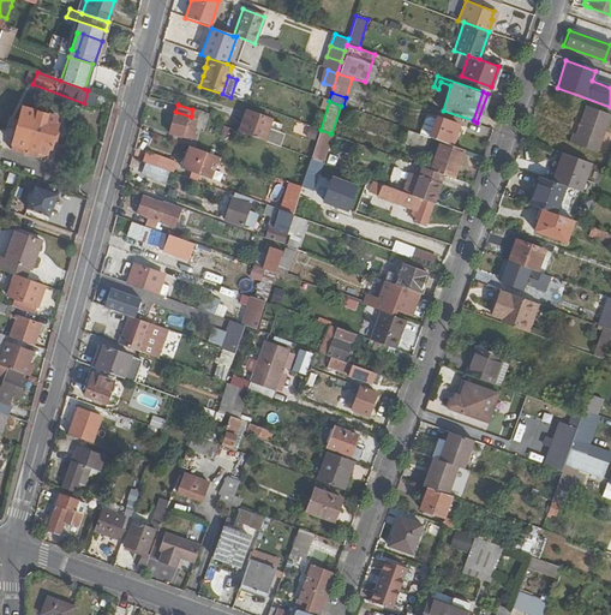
[(610,114),(585,106),(575,133),(571,132),(568,142),(597,151),(610,114)]
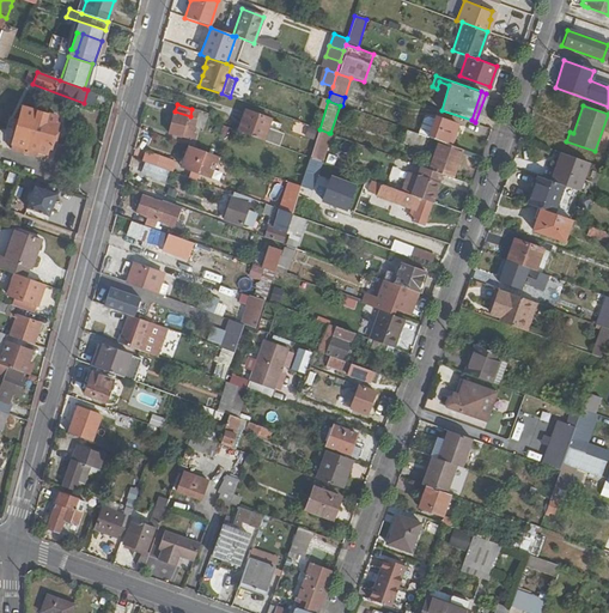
[(56,123),(59,117),(25,107),(22,119),(20,117),(14,120),(12,127),(16,131),(17,131),(12,149),(36,157),(37,151),(47,153),(49,146),(52,147),(60,125),(56,123)]
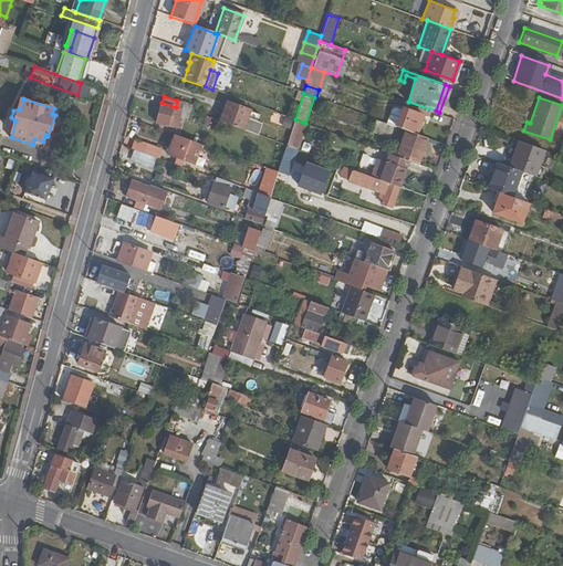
[(176,107),(162,103),(159,103),(154,122),(176,128),(181,108),(176,107)]
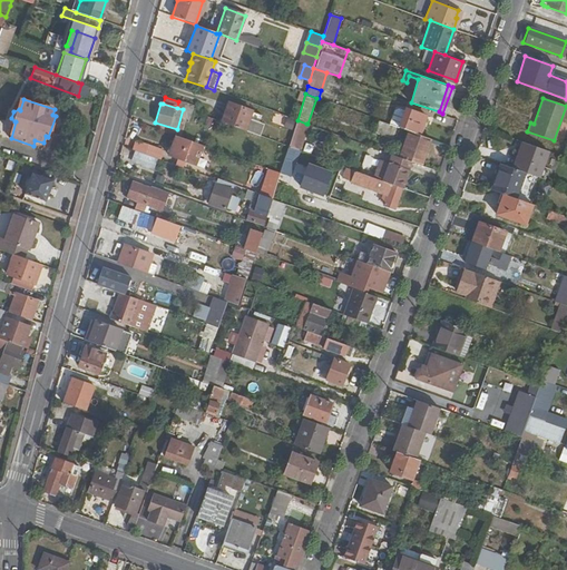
[(228,104),(221,123),(244,131),(258,136),(263,125),(248,120),(251,112),(228,104)]
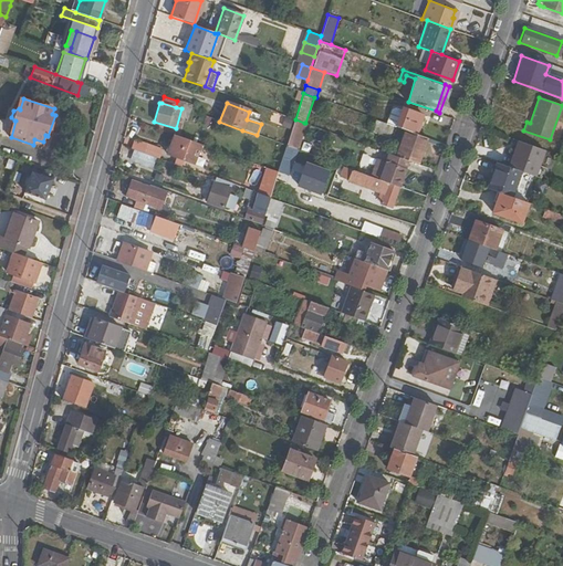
[(406,129),(417,134),(424,116),(403,108),(396,126),(406,129)]
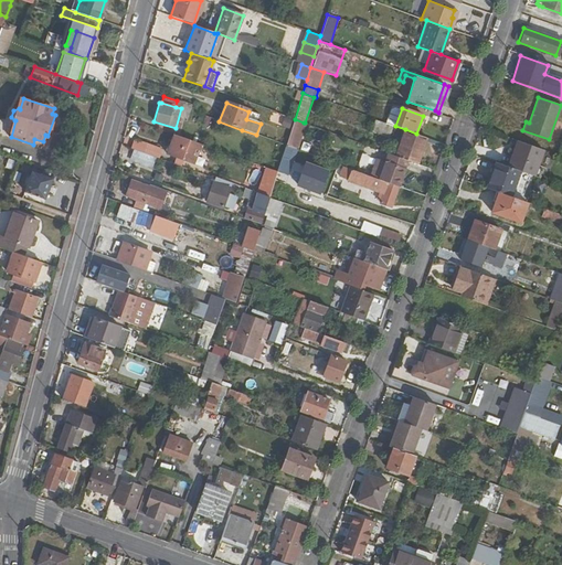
[(293,120),(284,117),(281,126),(289,129),(293,120)]
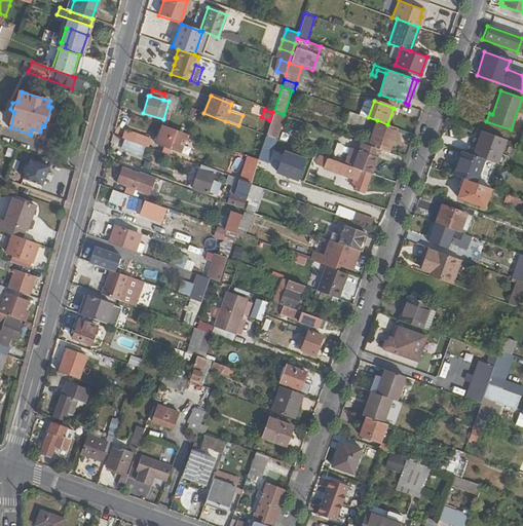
[(273,138),(275,139),(283,114),(274,111),(266,136),(273,138)]
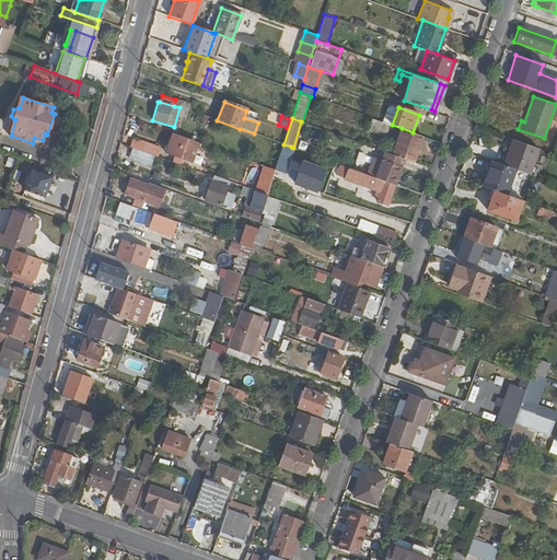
[(386,129),(389,124),(371,118),(369,124),(386,129)]
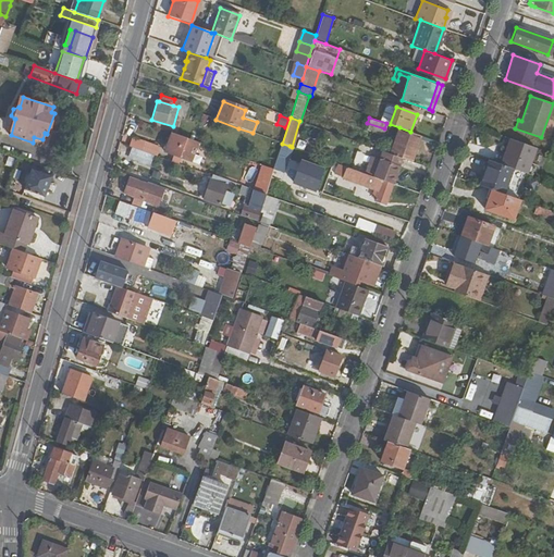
[(411,160),(420,136),(410,132),(399,127),(390,152),(392,153),(403,158),(411,160)]
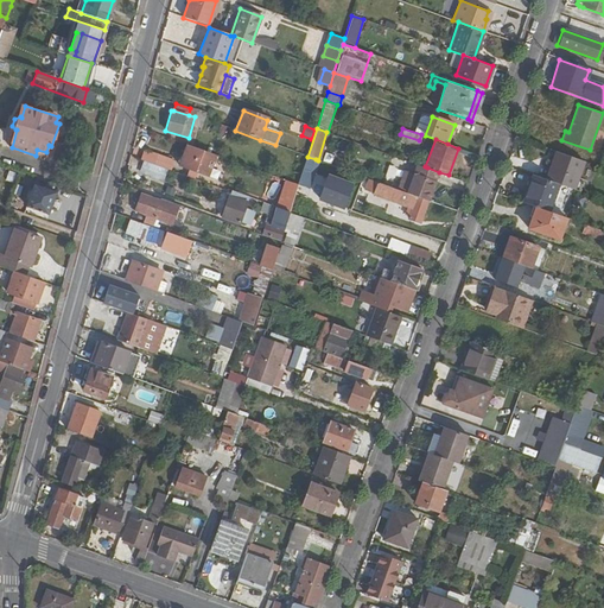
[(203,151),(185,145),(179,164),(196,170),(203,151)]
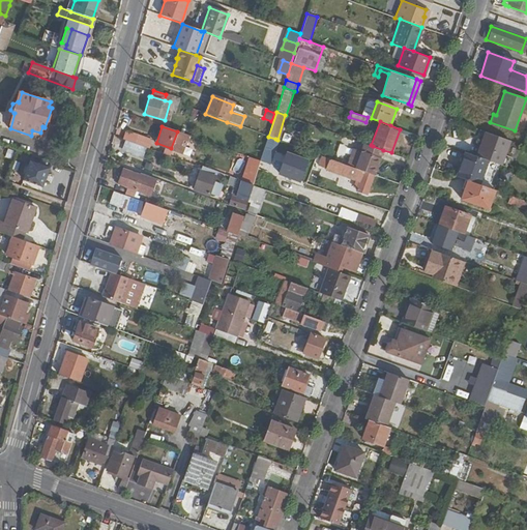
[(125,130),(122,140),(125,141),(136,144),(139,136),(125,130)]
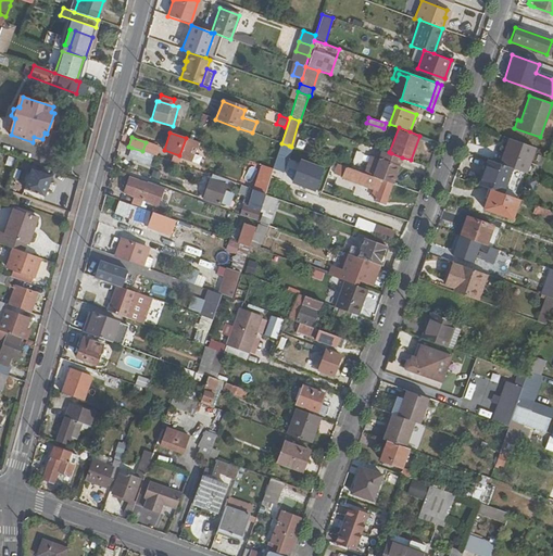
[(535,147),(507,137),(504,148),(508,149),(503,164),(512,167),(522,172),(525,173),(535,147)]
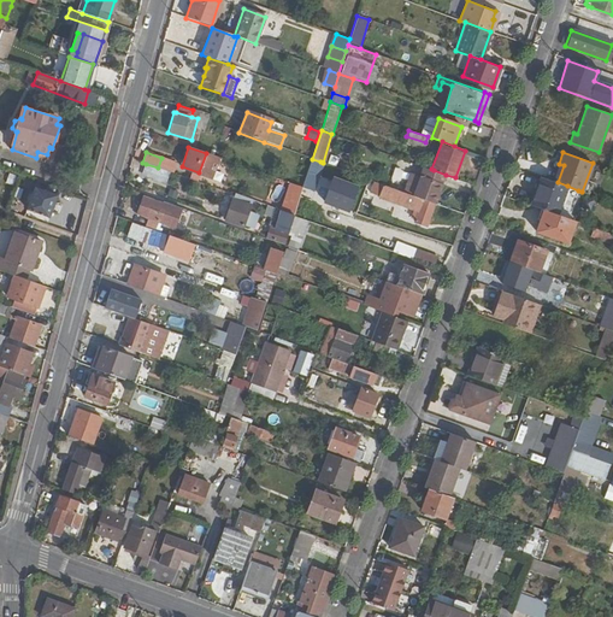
[(206,153),(199,172),(211,177),(218,158),(206,153)]
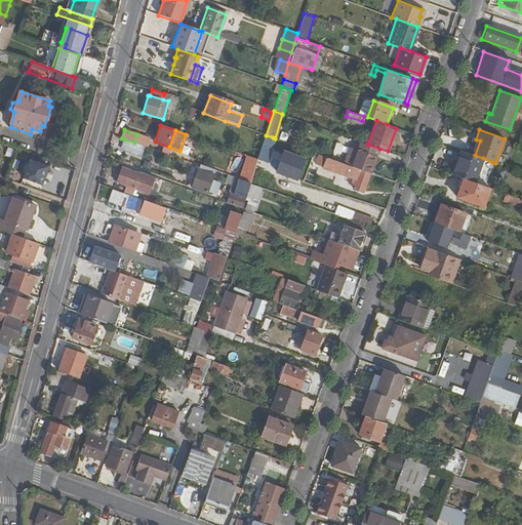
[(251,158),(257,160),(262,148),(266,135),(259,133),(251,158)]
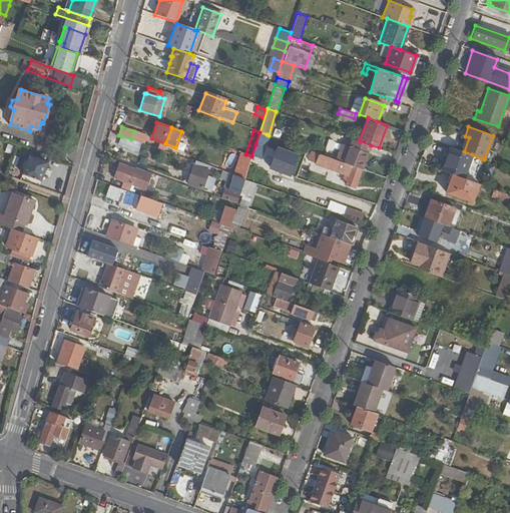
[(260,132),(256,144),(263,146),(267,134),(260,132)]
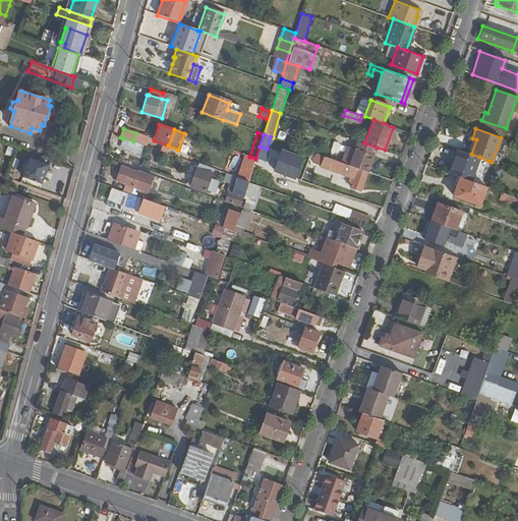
[(133,141),(123,138),(120,148),(136,153),(139,143),(133,141)]
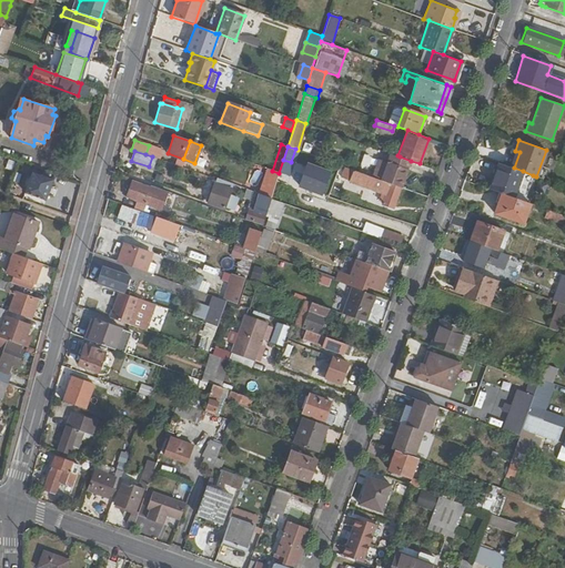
[(514,151),(508,166),(514,168),(520,152),(515,151),(514,151)]
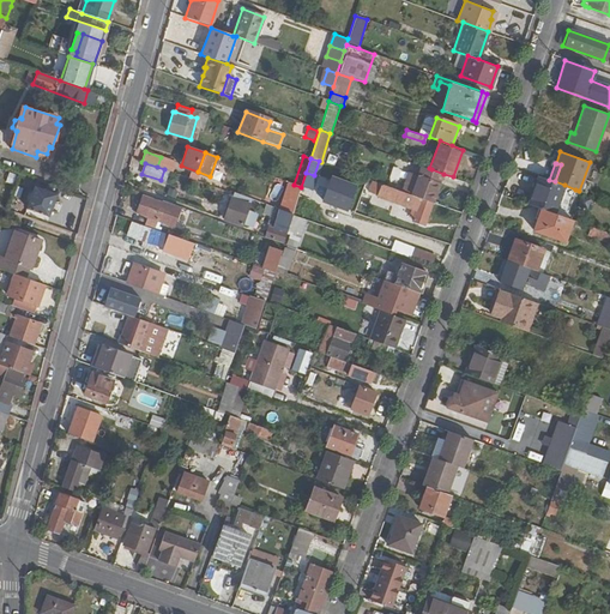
[(422,166),(417,180),(427,184),(432,169),(429,168),(422,166)]
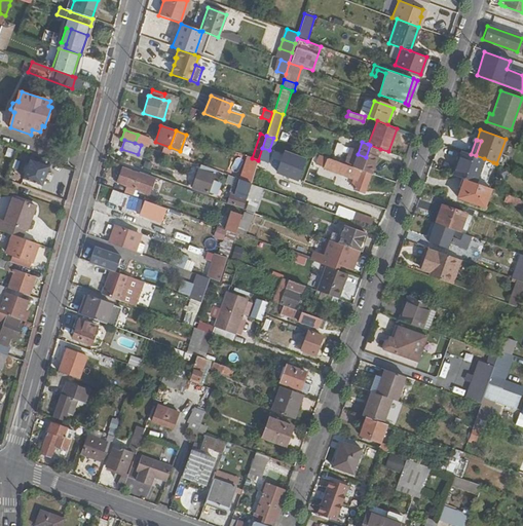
[(352,166),(371,173),(380,149),(370,145),(366,157),(358,154),(352,166)]
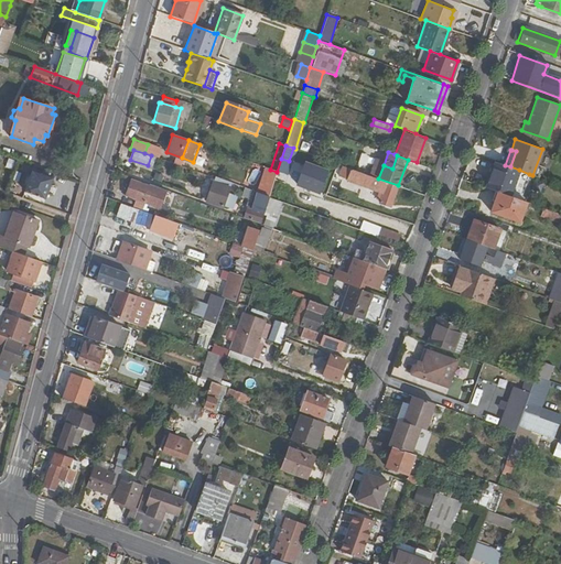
[(496,162),(486,187),(497,192),(509,196),(519,170),(510,166),(505,165),(496,162)]
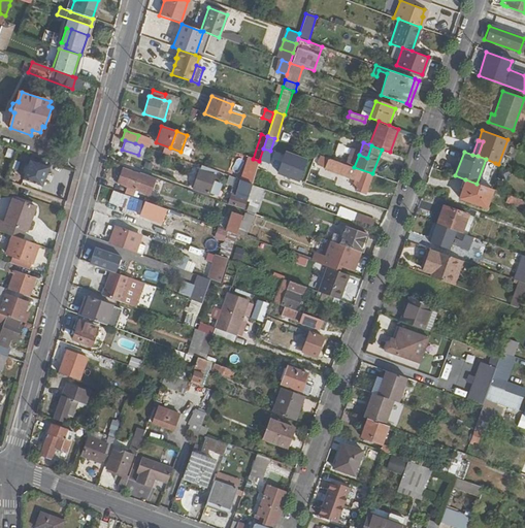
[(43,186),(52,162),(31,155),(23,179),(43,186)]
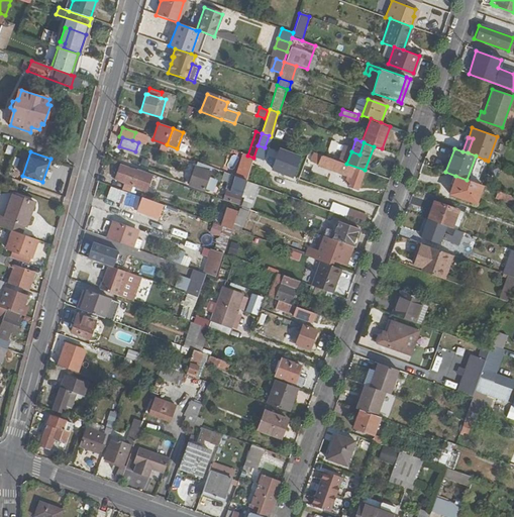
[(268,172),(289,179),(296,159),(275,151),(268,172)]
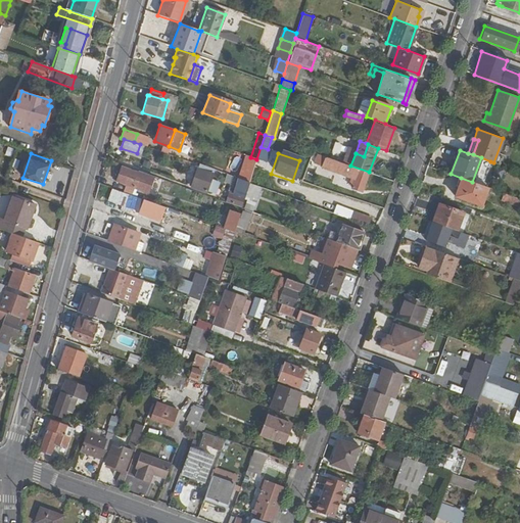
[(363,190),(369,172),(350,165),(319,154),(315,163),(357,179),(353,187),(363,190)]
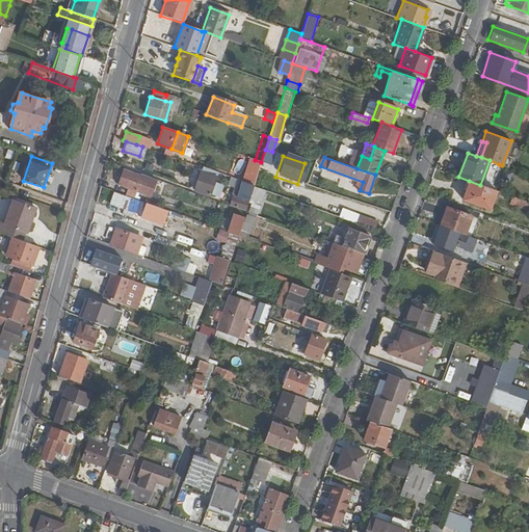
[(490,160),(480,185),(491,189),(499,164),(490,160)]
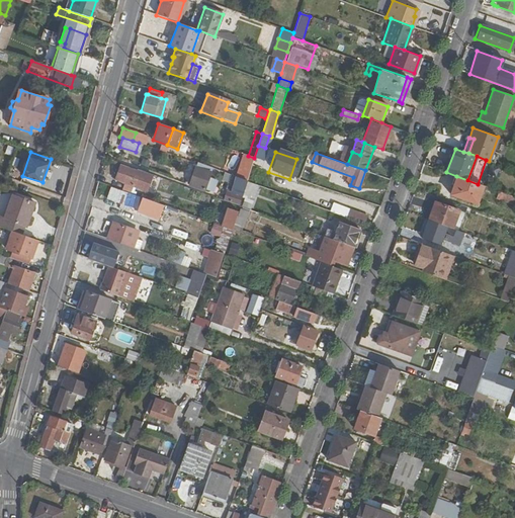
[(138,169),(121,163),(115,179),(123,182),(133,185),(148,190),(154,175),(138,169)]
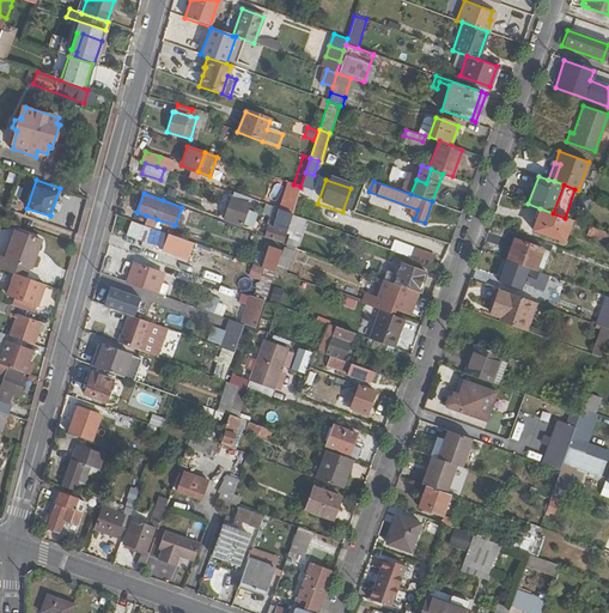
[(250,202),(233,196),(225,218),(242,224),(250,202)]
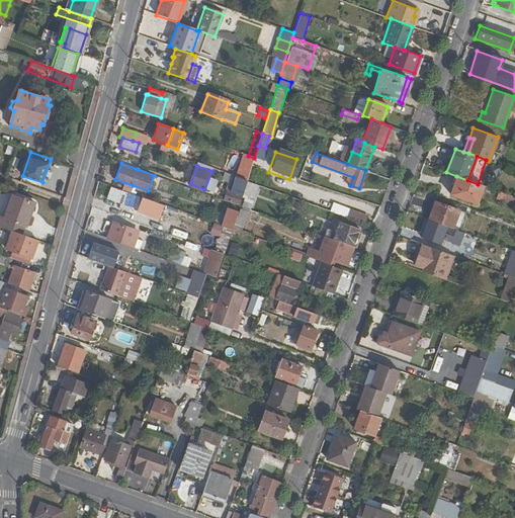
[(247,182),(248,180),(233,174),(227,190),(243,195),(247,182)]
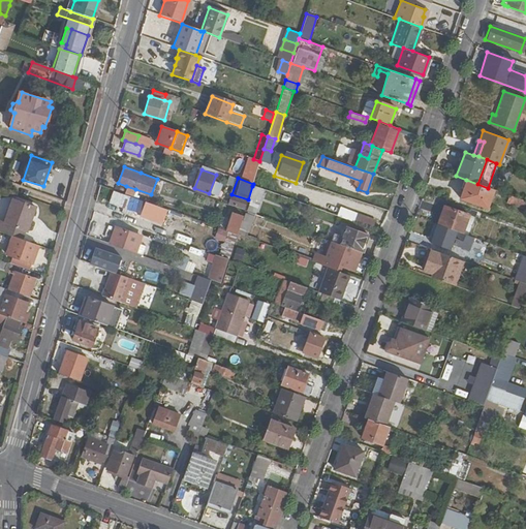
[(477,184),(466,180),(459,198),(486,208),(493,190),(488,188),(477,184)]
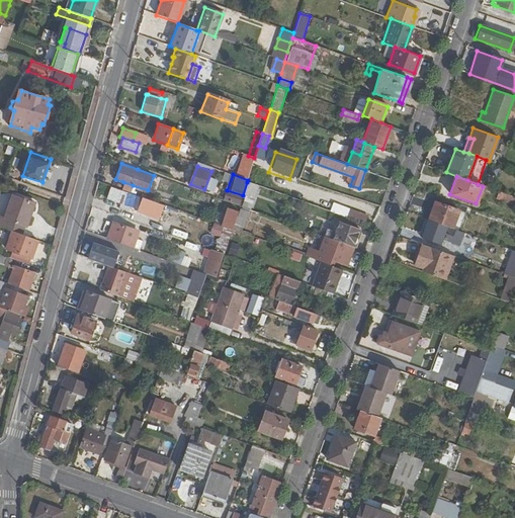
[(120,190),(130,193),(133,185),(123,182),(120,190)]
